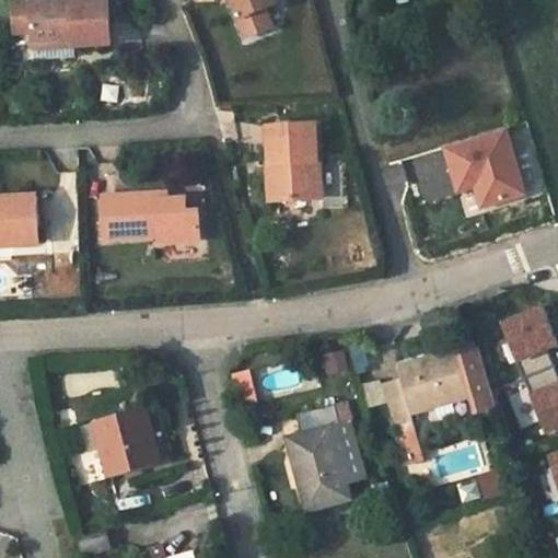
[(32,31),(33,41),(34,58),(73,56),(72,45),(109,43),(106,0),(31,0),(12,1),(14,32),(32,31)]
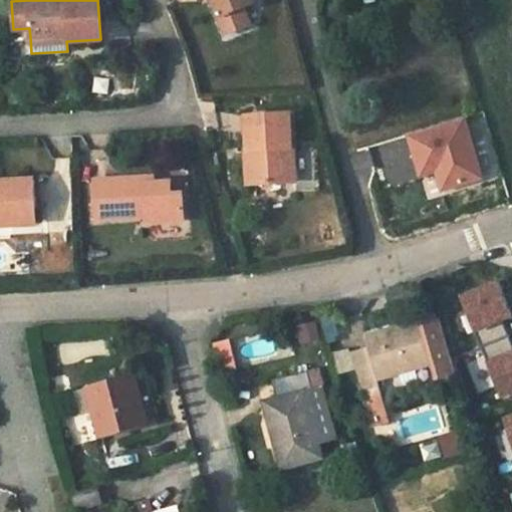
[(211,0),(225,32),(249,22),(242,5),(254,1),(253,0),(211,0)]
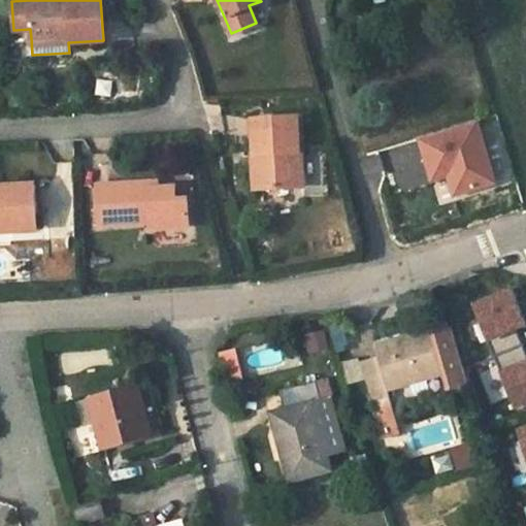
[(297,114),(252,118),(255,158),(260,158),(263,192),(303,190),(301,154),(299,155),(297,114)]
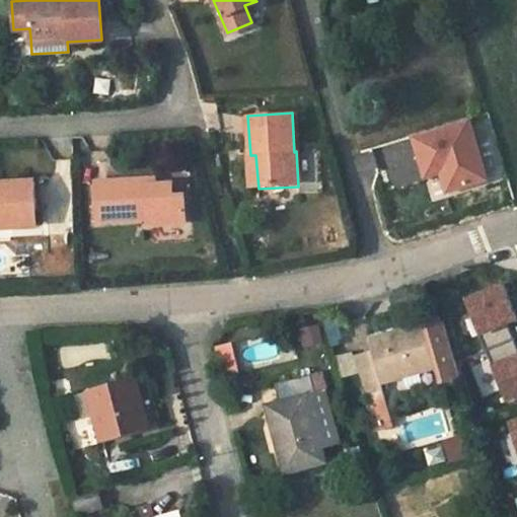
[(422,164),(438,159),(447,189),(487,176),(470,125),(467,116),(412,133),(422,164)]
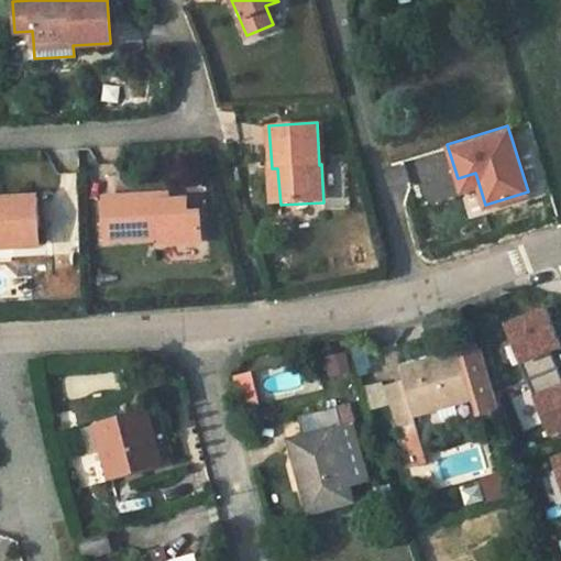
[(272,168),(270,168),(270,179),(267,179),(270,205),(281,205),(277,168),(272,168)]
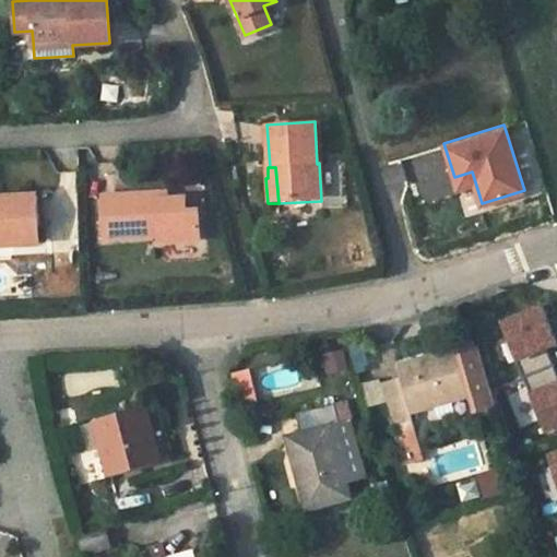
[(0,246),(39,243),(35,191),(0,193),(0,246)]
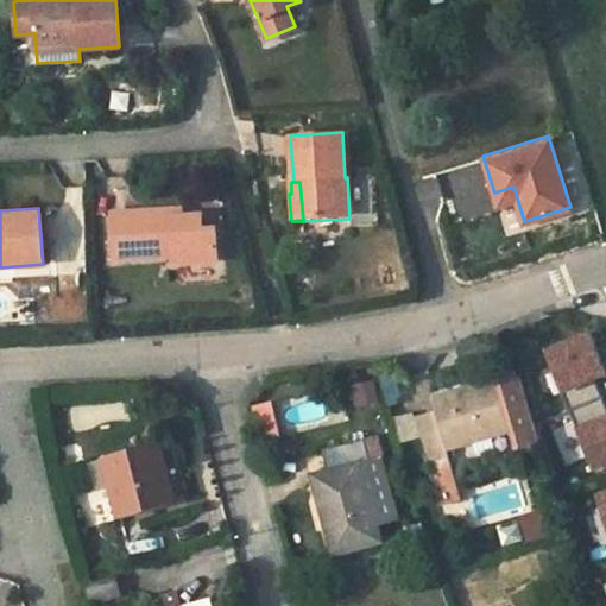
[(199,212),(182,214),(170,215),(170,208),(111,212),(114,259),(171,256),(172,263),(216,259),(214,227),(200,227),(199,212)]
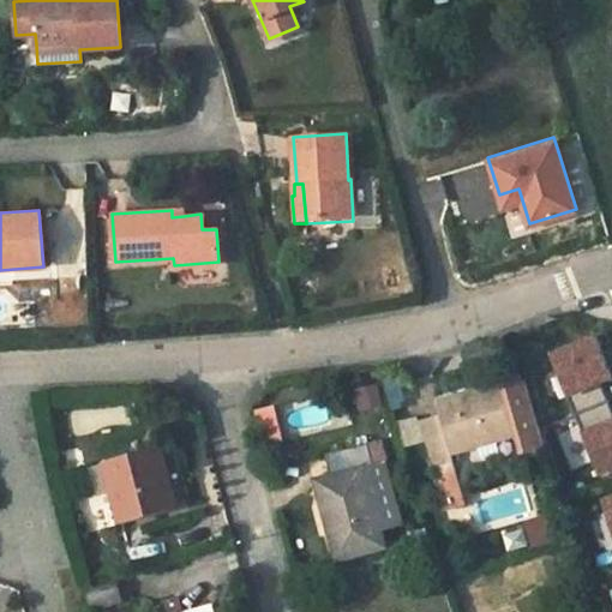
[(611,376),(594,335),(550,353),(599,473),(611,467),(611,411),(599,381),(611,376)]
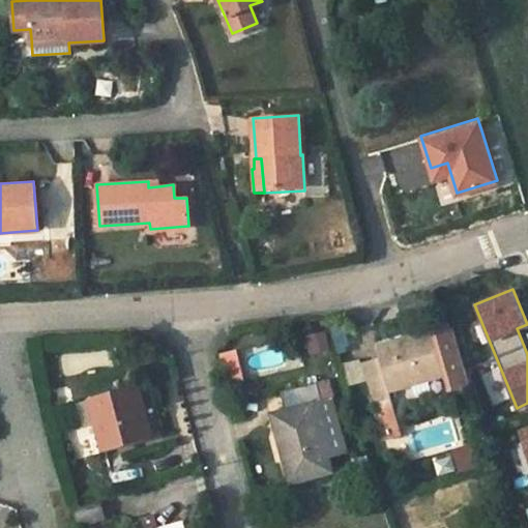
[(374,409),(391,404),(387,390),(444,373),(446,382),(467,376),(450,321),(374,345),(377,357),(382,372),(363,377),(374,409)]
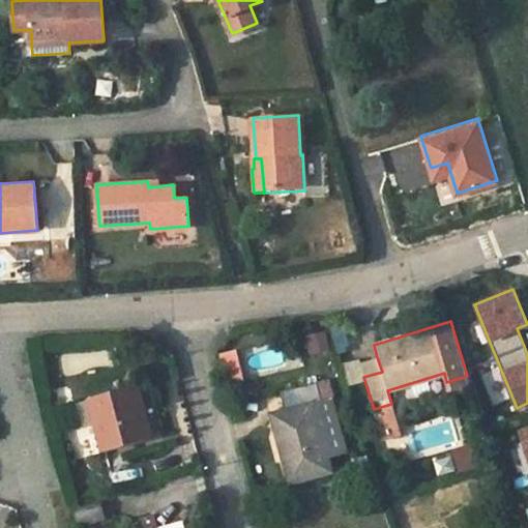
[(305,352),(326,351),(324,331),(304,332),(305,352)]
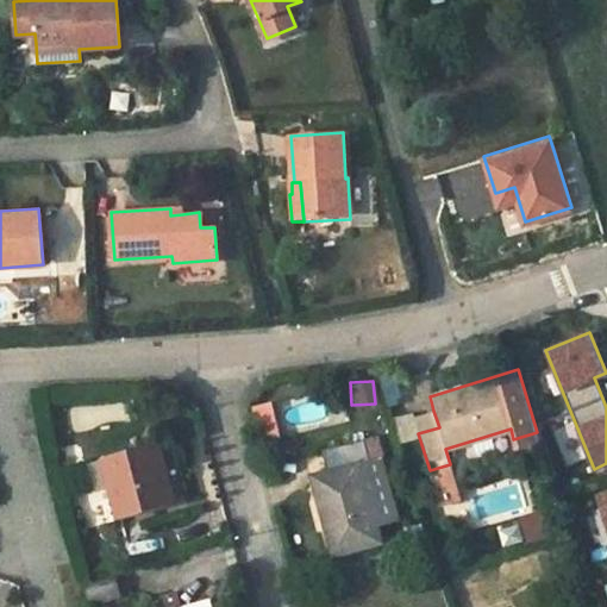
[(269,400),(255,404),(263,435),(277,431),(269,400)]
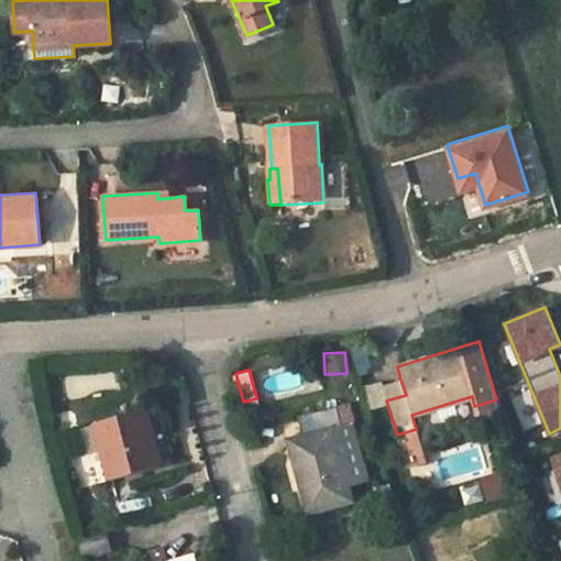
[(406,395),(400,380),(382,385),(386,400),(406,395)]
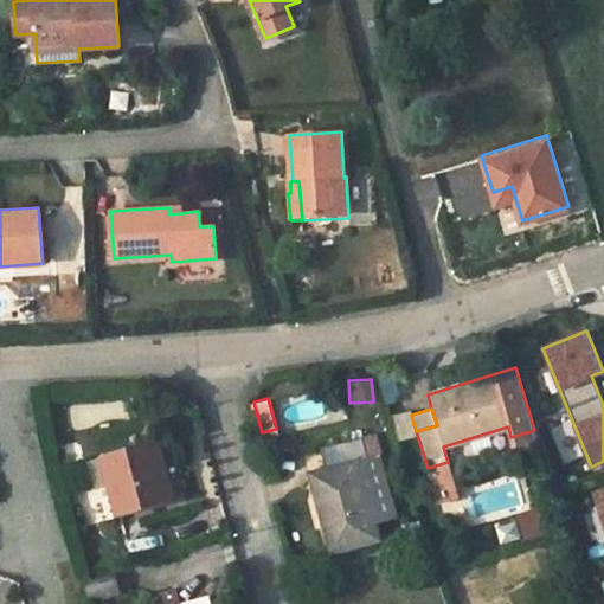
[(365,434),(357,437),(362,457),(353,460),(371,520),(377,518),(374,509),(385,506),(365,434)]
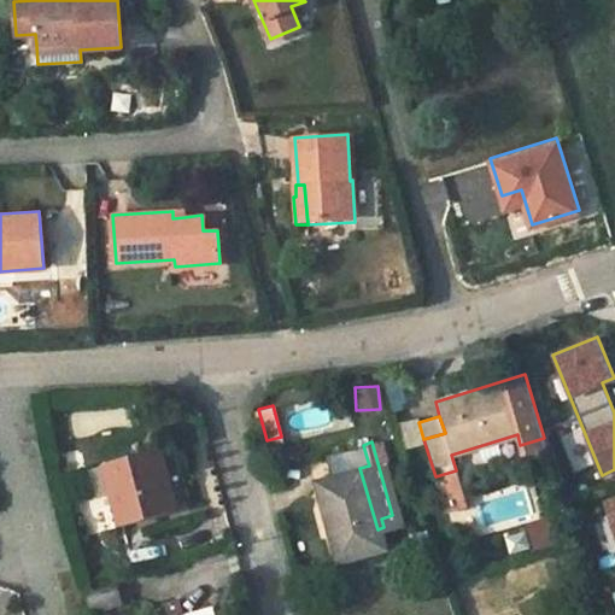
[(369,466),(363,445),(323,456),(329,478),(316,480),(338,560),(382,548),(378,529),(359,468),(369,466)]
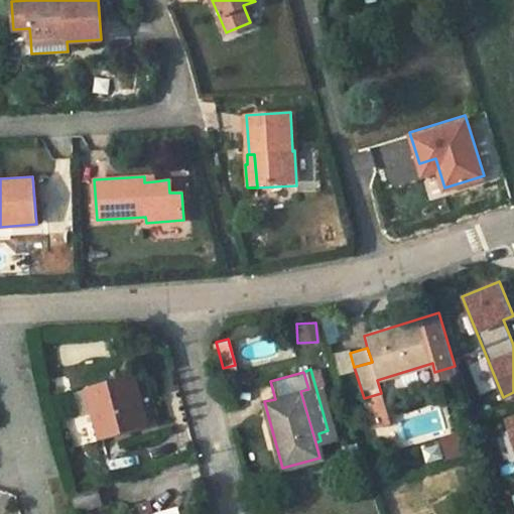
[(147,427),(133,375),(86,387),(99,438),(147,427)]
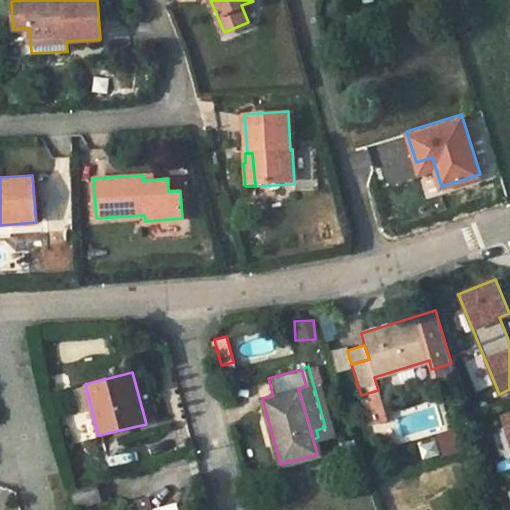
[(378,390),(361,395),(365,409),(369,423),(387,418),(378,390)]
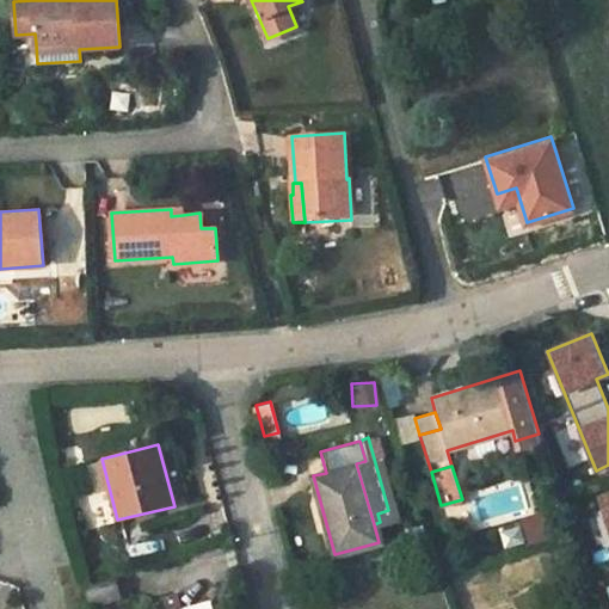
[(608,492),(598,496),(608,529),(608,492)]
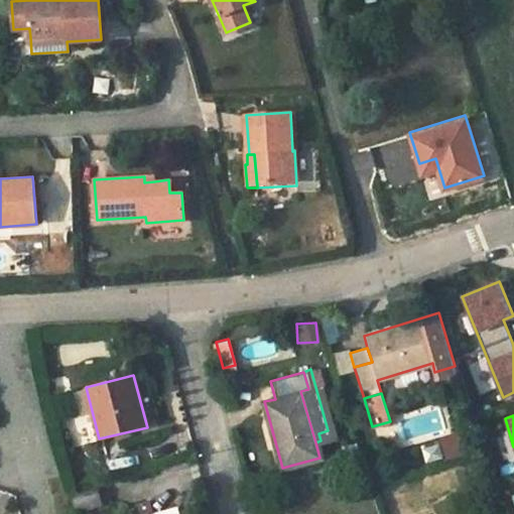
[(459,433),(439,435),(441,455),(461,454),(459,433)]
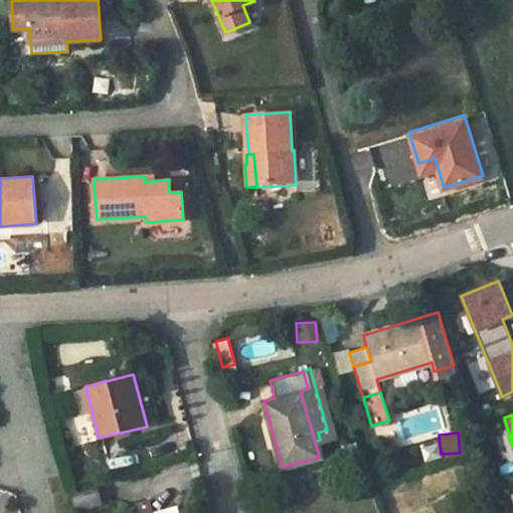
[(94,484),(68,490),(72,506),(98,499),(94,484)]
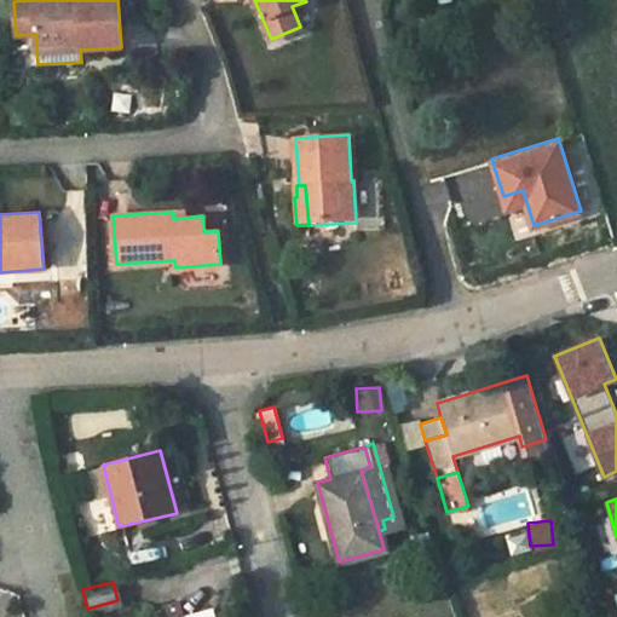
All buildings are outlined.
